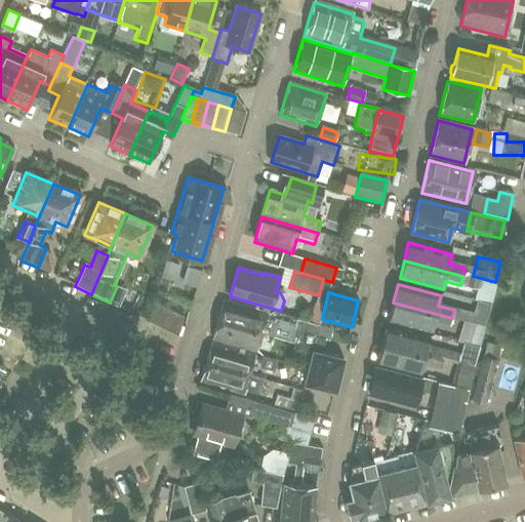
[(212,339),(256,354),(258,348),(267,351),(269,349),(277,324),(267,321),(269,314),(225,300),(212,339)]
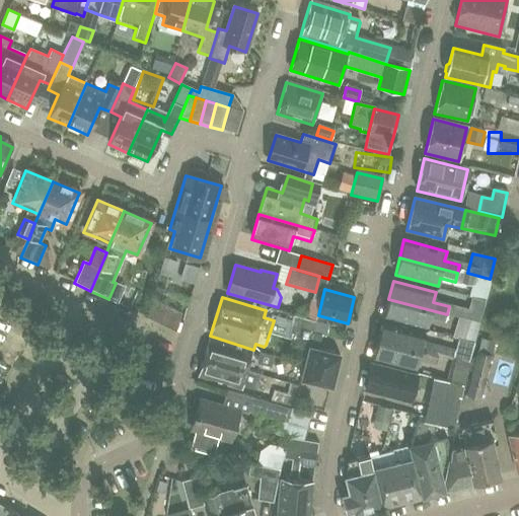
[(183,312),(154,298),(147,316),(174,329),(183,312)]
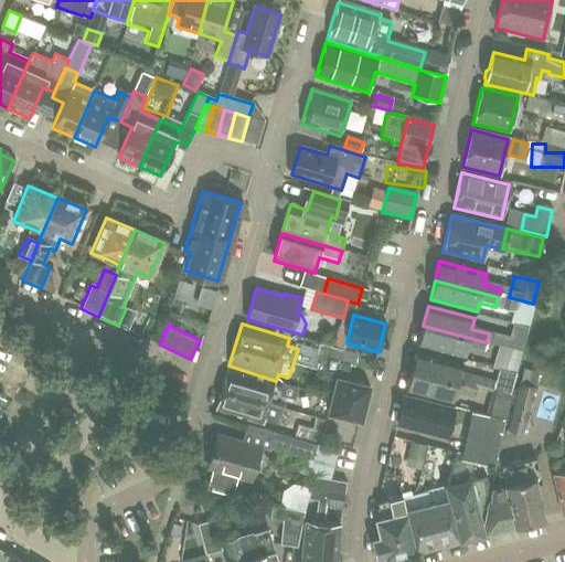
[(484,352),(487,342),(423,326),(418,345),(465,357),(467,347),(484,352)]
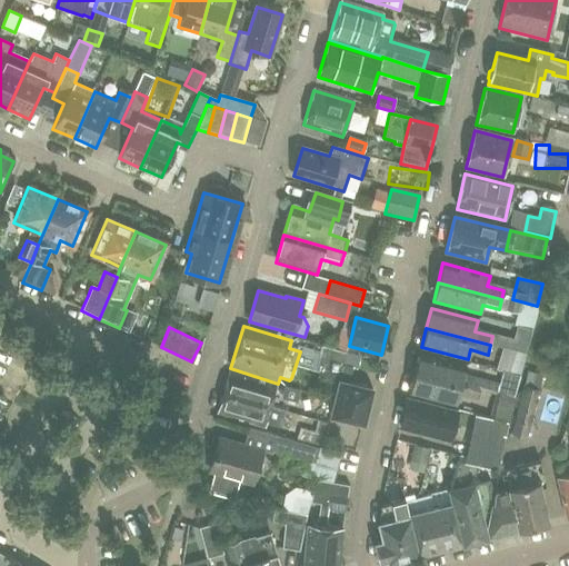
[(512,341),(506,339),(503,348),(527,354),(529,346),(512,341)]
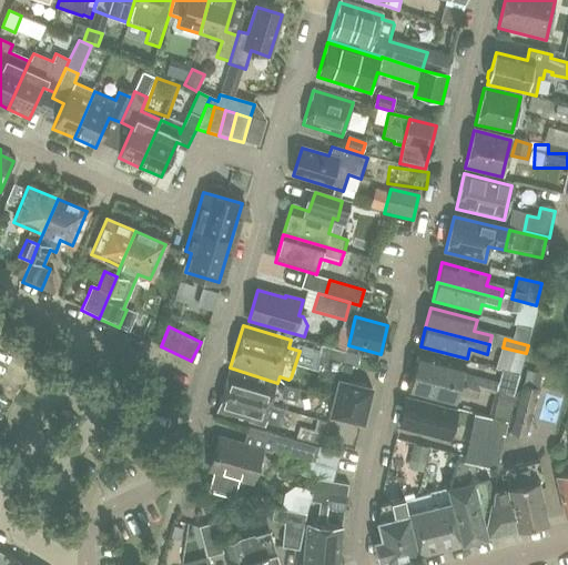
[(315,372),(322,347),(303,343),(297,367),(315,372)]
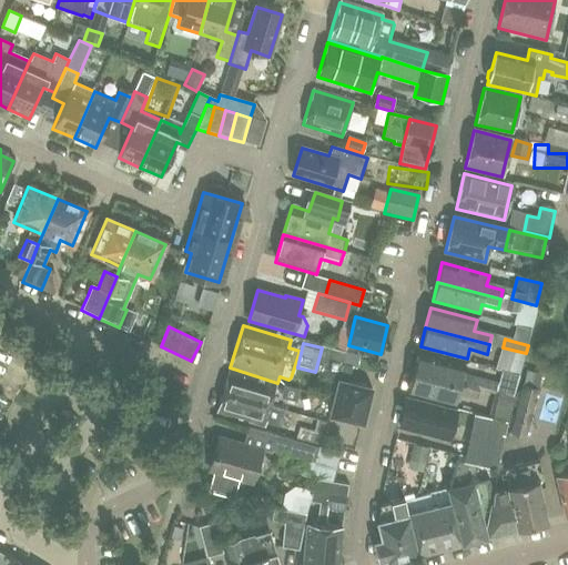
[(418,353),(413,373),(466,387),(477,391),(495,395),(497,387),(462,377),(465,365),(418,353)]
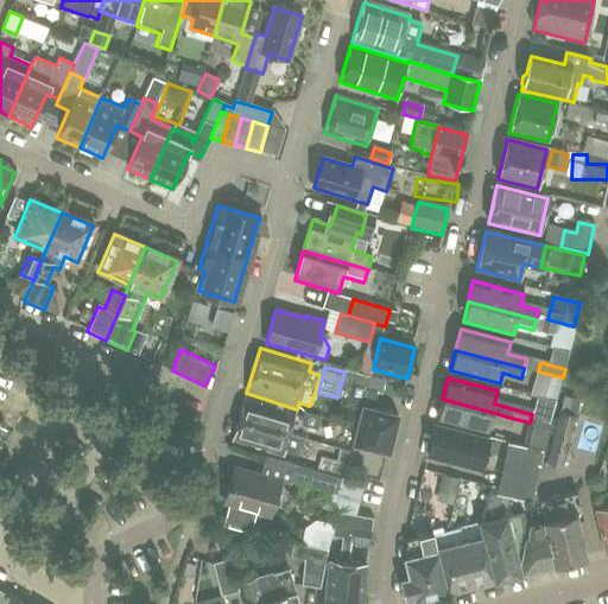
[(526,377),(525,393),(555,394),(555,377),(526,377)]
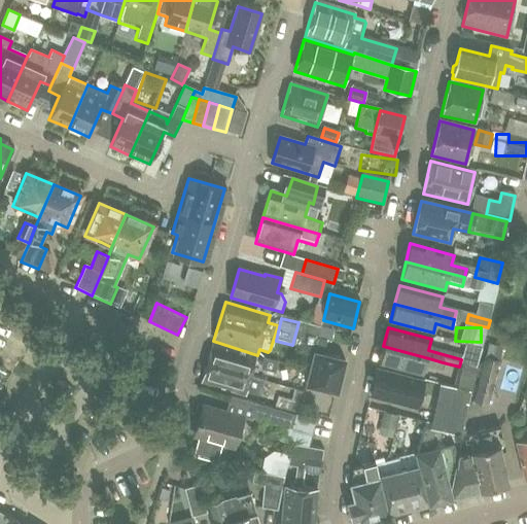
[(345,360),(323,355),(327,341),(318,339),(307,385),(337,392),(345,360)]
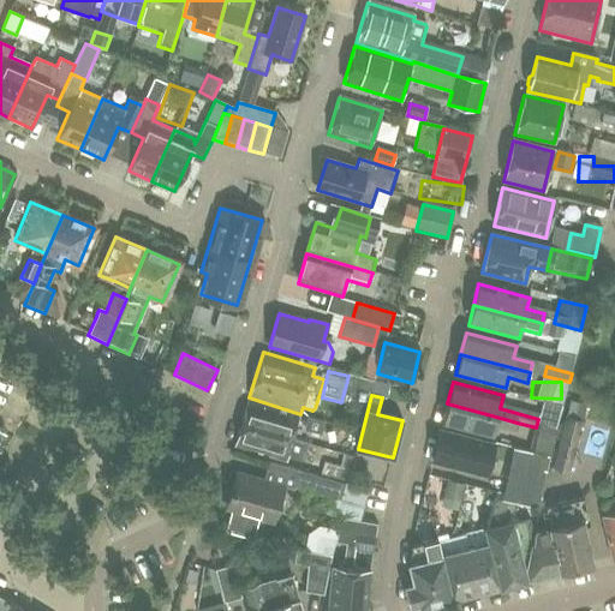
[(566,418),(553,471),(569,475),(583,421),(587,406),(571,402),(566,418)]
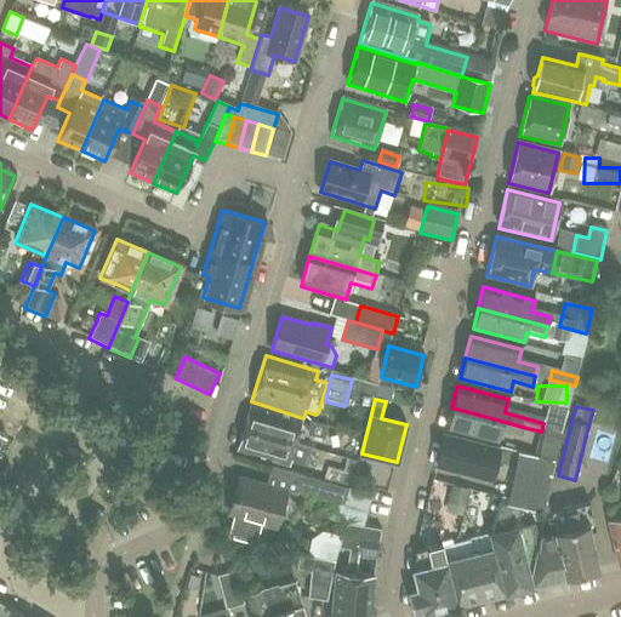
[(311,450),(296,445),(302,423),(250,407),(237,452),(289,468),(291,462),(306,467),(311,450)]
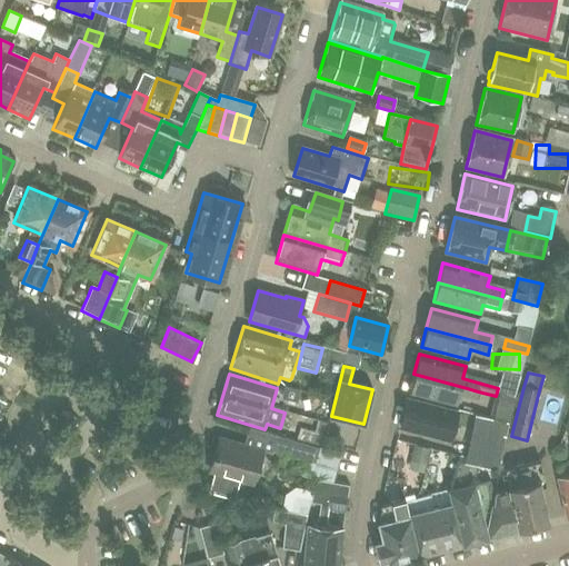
[(467,388),(413,374),(409,393),(456,405),(458,396),(476,400),(478,391),(467,388)]
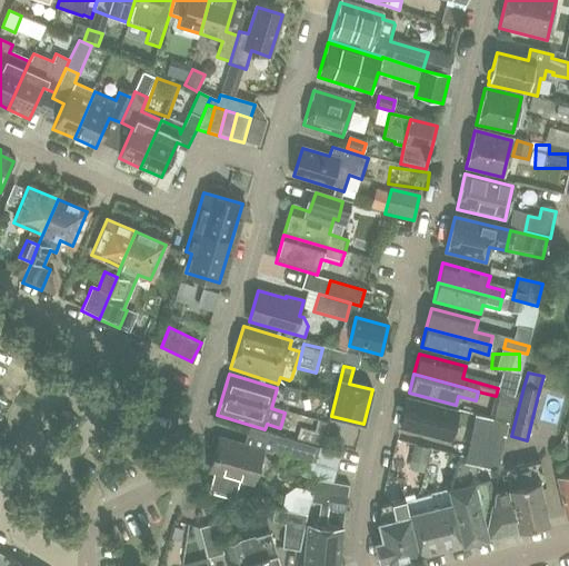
[(299,391),(285,388),(281,399),(296,403),(299,391)]
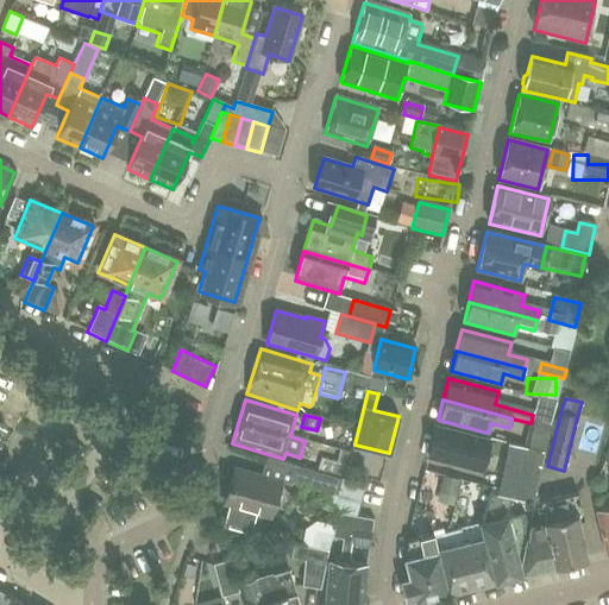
[(435,426),(428,457),(481,471),(489,441),(435,426)]
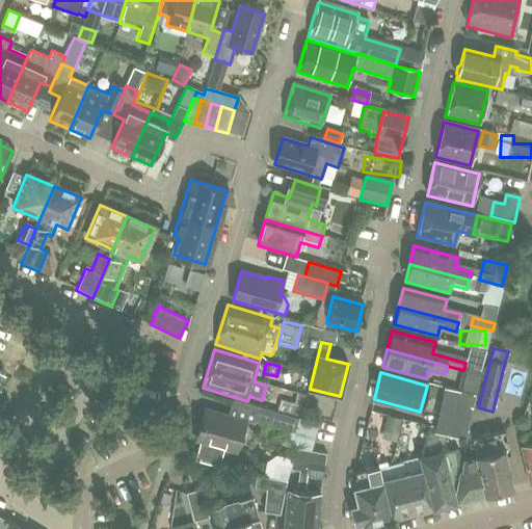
[(277,413),(299,419),(302,408),(281,402),(277,413)]
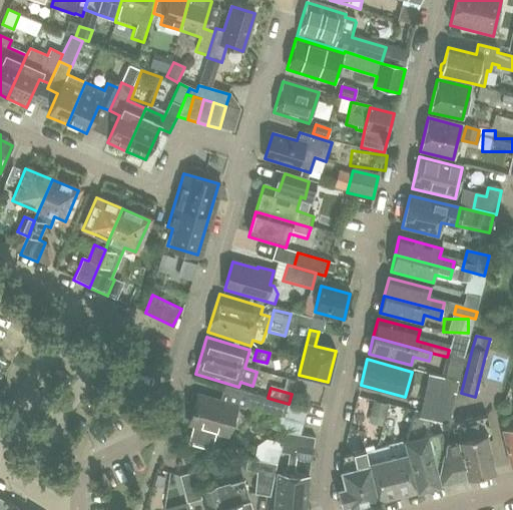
[(245,409),(274,417),(284,420),(288,406),(249,395),(245,409)]
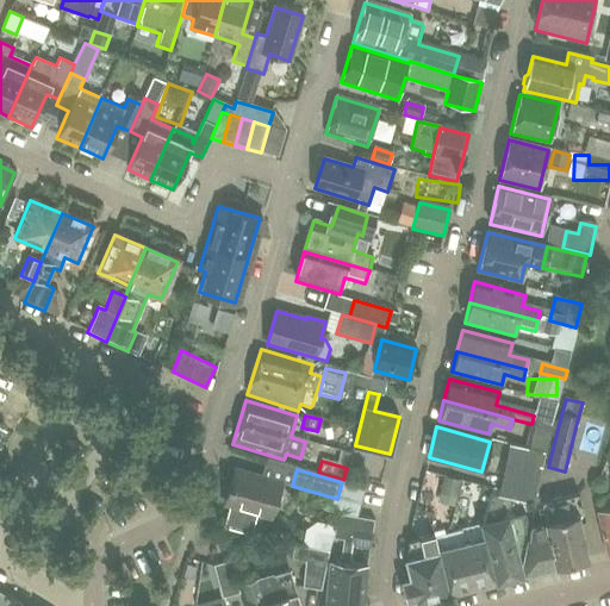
[(280,483),(261,479),(235,470),(224,506),(234,508),(229,526),(248,531),(253,514),(271,519),(280,483)]
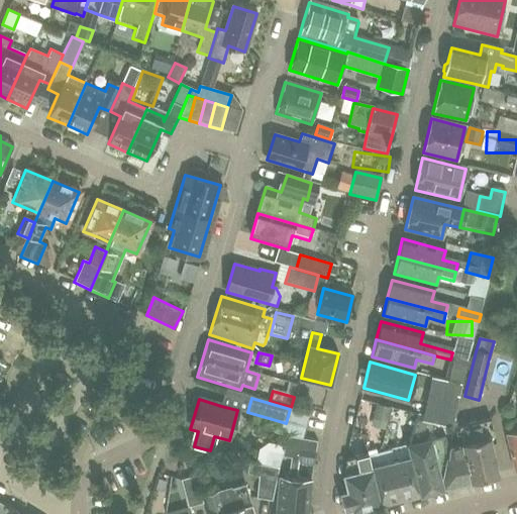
[(452,429),(455,416),(424,408),(421,422),(426,423),(432,425),(452,429)]
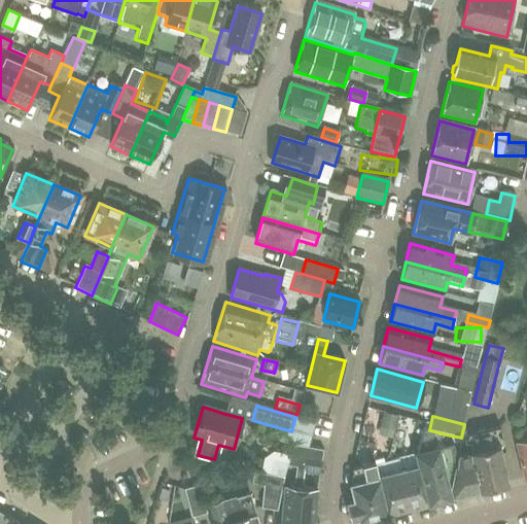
[(457,458),(455,469),(451,492),(452,497),(505,484),(498,452),(505,451),(499,427),(467,435),(472,455),(457,458)]
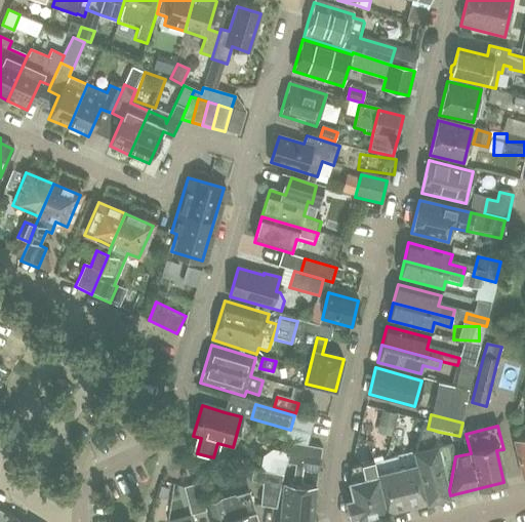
[(415,452),(418,464),(428,500),(444,496),(445,486),(443,481),(449,479),(446,469),(450,468),(454,442),(431,448),(430,442),(433,430),(428,429),(422,427),(415,452)]
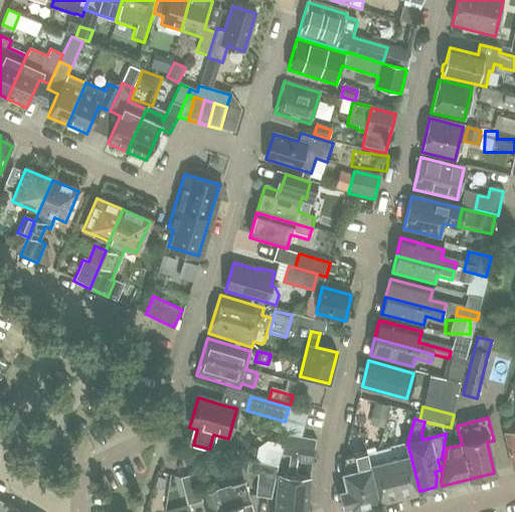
[(514,430),(504,433),(510,459),(513,469),(514,468),(514,430)]
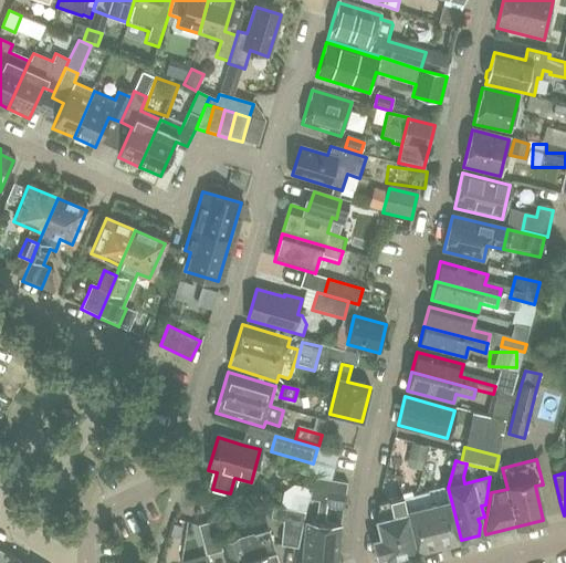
[(328,493),(345,497),(347,485),(316,479),(308,501),(326,504),(328,493)]
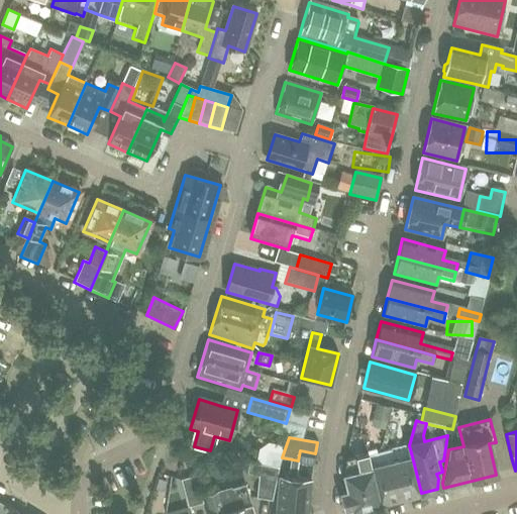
[(300,450),(298,460),(297,465),(313,468),(315,453),(300,450)]
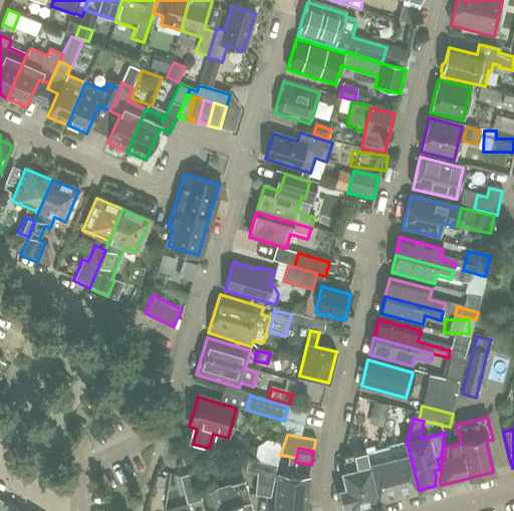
[(388,449),(374,453),(376,459),(380,475),(394,471),(400,495),(419,490),(410,454),(390,459),(388,449)]
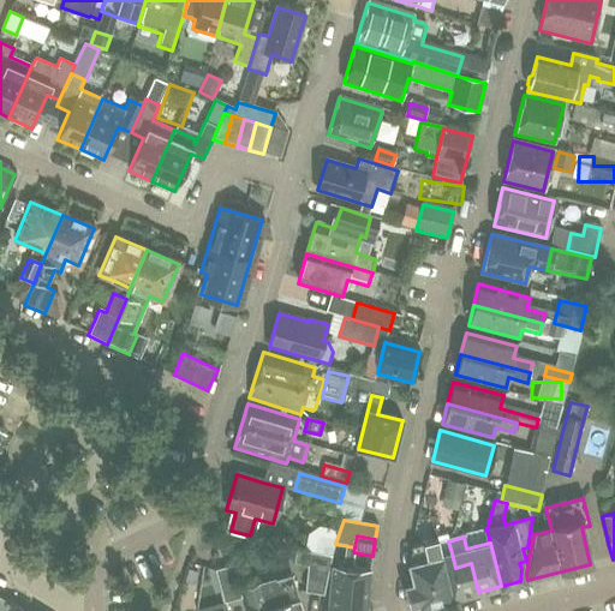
[(452,599),(439,544),(437,540),(413,547),(411,558),(410,568),(415,585),(406,587),(412,609),(452,599)]
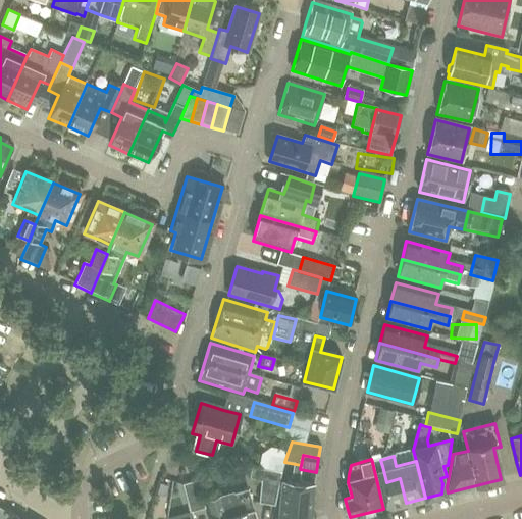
[(380,460),(372,462),(383,509),(406,503),(400,478),(386,482),(382,466),(380,460)]
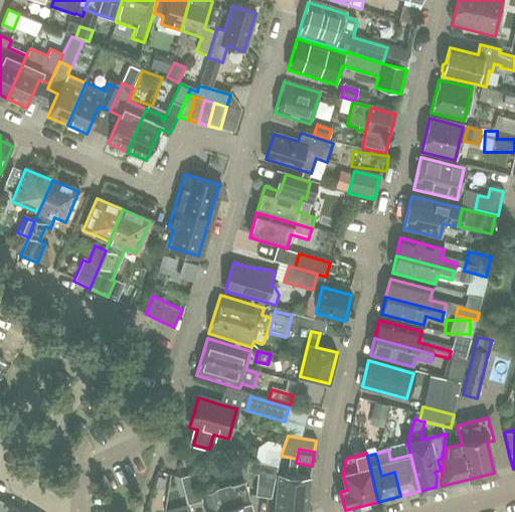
[(278,468),(248,462),(246,473),(258,476),(255,498),(271,500),(278,468)]
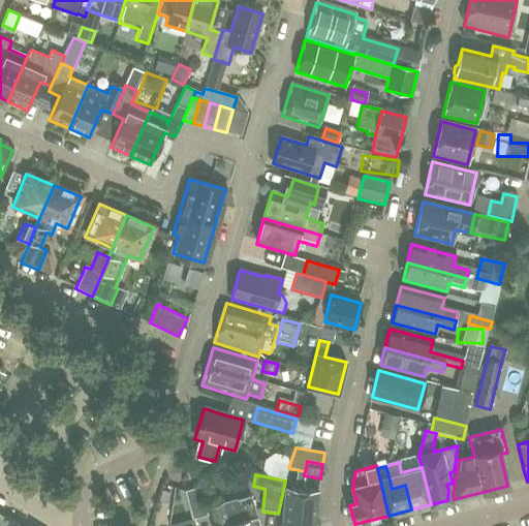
[(208,517),(200,489),(185,493),(193,521),(208,517)]
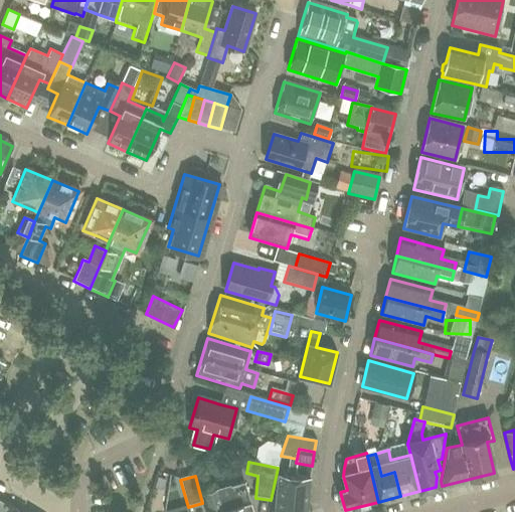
[(306,511),(310,480),(278,477),(274,511),(306,511)]
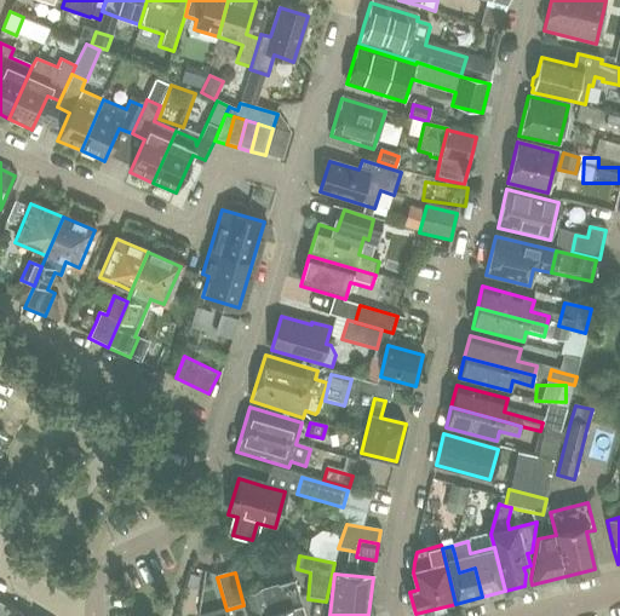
[(303,615),(302,608),(294,581),(275,586),(279,597),(264,600),(260,589),(247,593),(252,615),(303,615)]
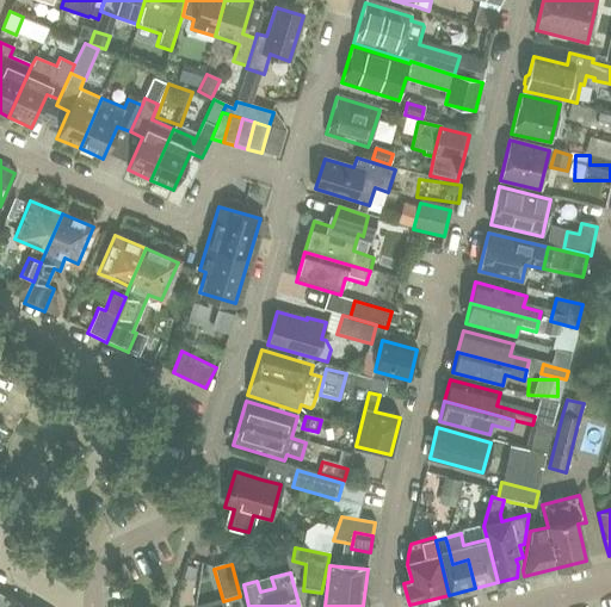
[(208,598),(208,578),(189,578),(187,598),(208,598)]
